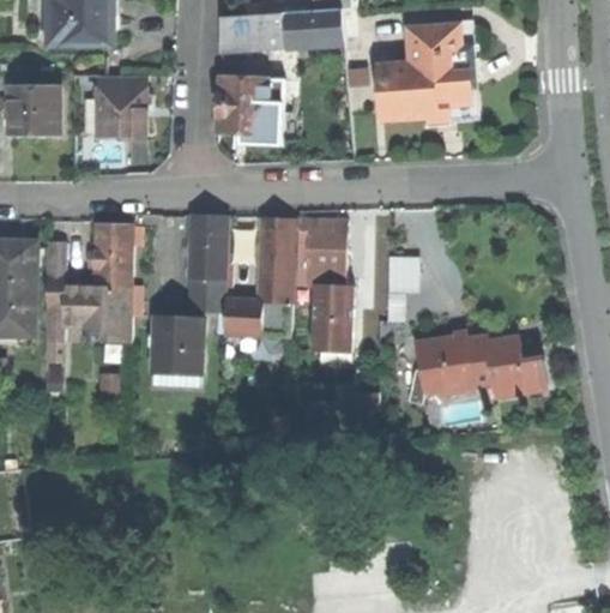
[(47,0),(47,43),(112,44),(112,28),(112,0),(47,0)]
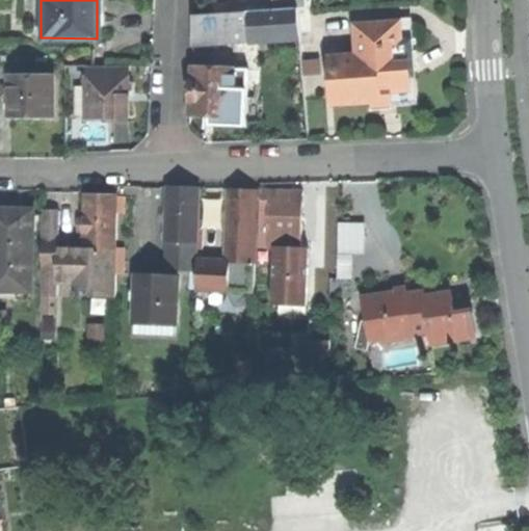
[(269,0),(270,8),(296,6),(301,5),(301,0),(269,0)]
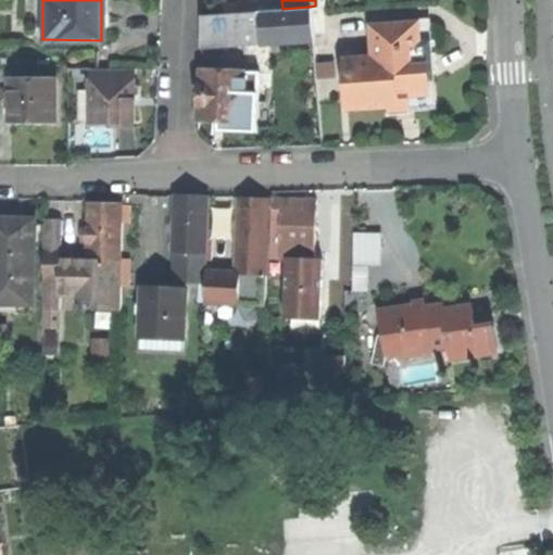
[(200,45),(312,37),(310,7),(283,9),(200,14),(200,45)]
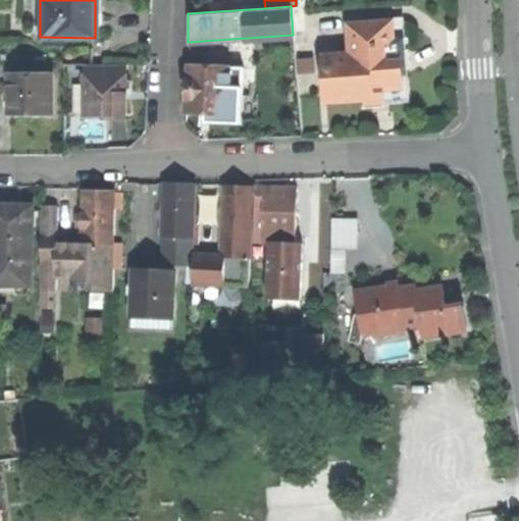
[(386,17),(386,22),(388,22),(391,43),(403,42),(402,16),(386,17)]
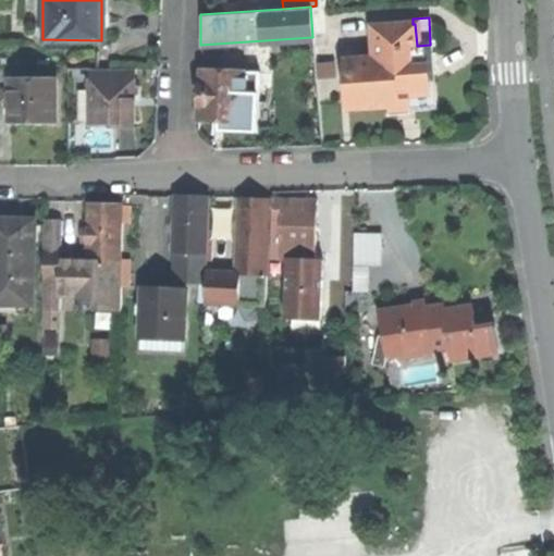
[(386,106),(395,95),(421,93),(420,72),(432,71),(430,45),(417,46),(415,24),(413,24),(372,27),(374,58),(345,60),(345,68),(347,93),(348,108),(386,106)]
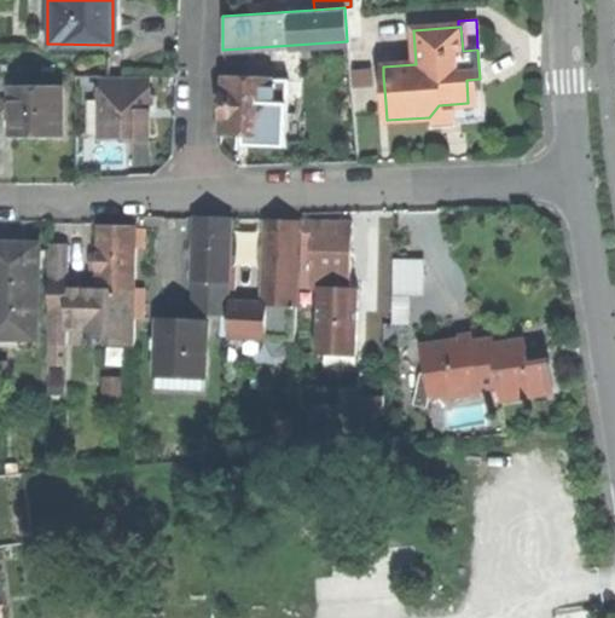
[(335,87),(350,85),(348,53),(332,55),(335,87)]
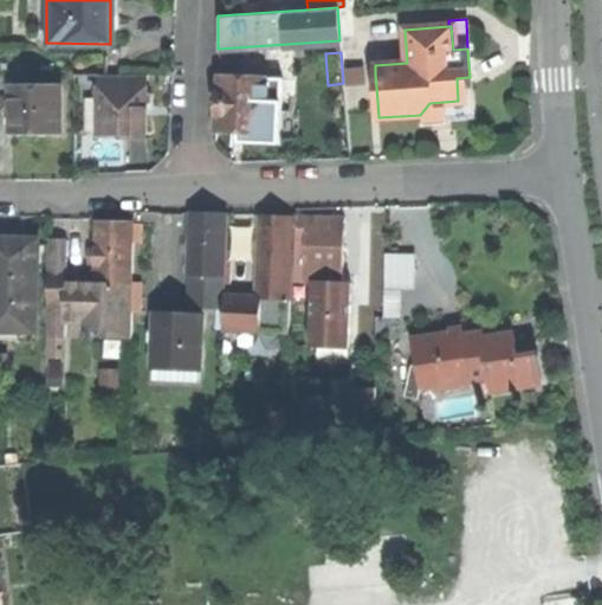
[(143,109),(143,75),(95,75),(96,134),(143,134),(143,109)]
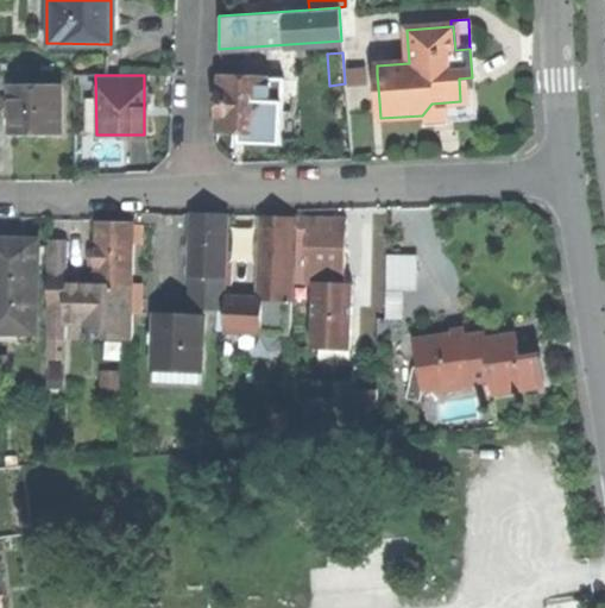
[(264,102),(279,104),(281,79),(218,76),(218,91),(215,130),(239,131),(263,132),(264,102)]
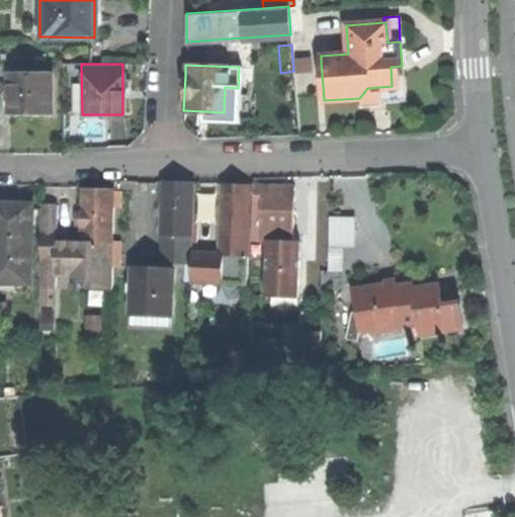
[(404,100),(402,66),(391,67),(392,86),(367,88),(359,98),(359,103),(404,100)]
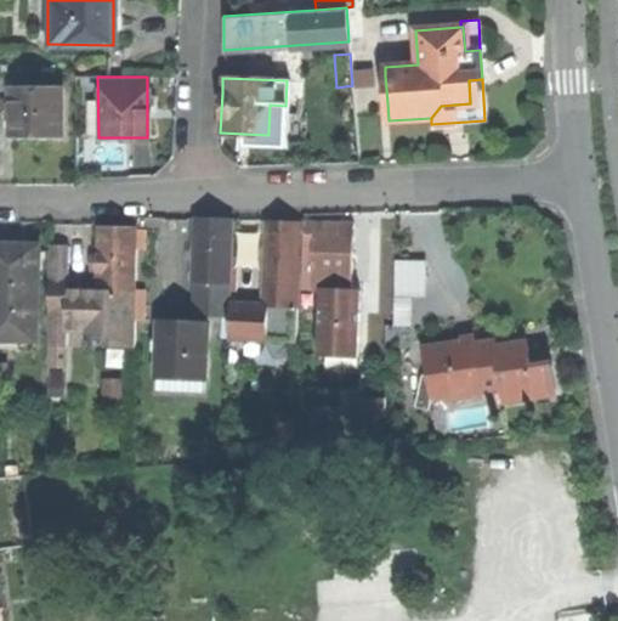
[(9,89),(9,99),(9,113),(9,136),(27,136),(61,136),(61,89),(9,89)]
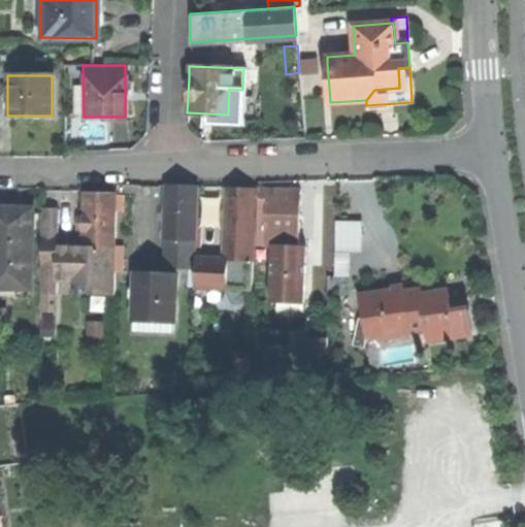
[(241,125),(242,90),(229,89),(228,114),(207,113),(206,124),(241,125)]
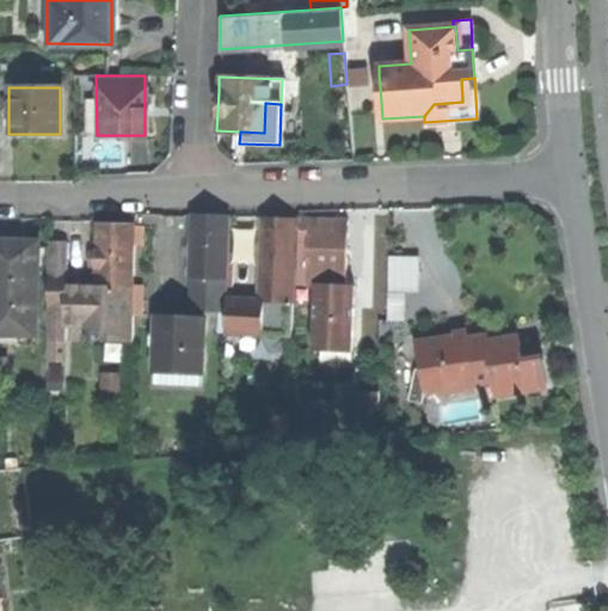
[(192,213),(188,309),(222,311),(227,215),(206,214),(192,213)]
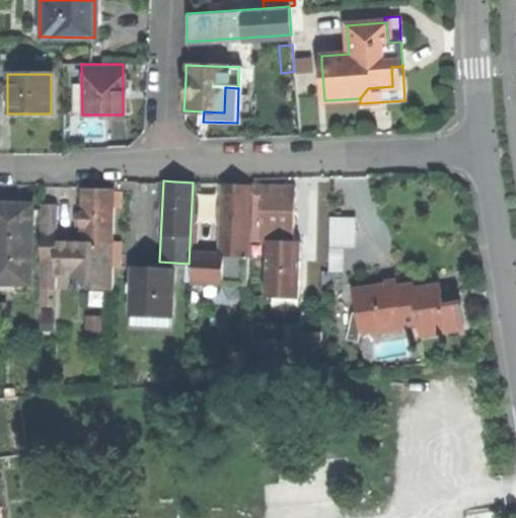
[(221,183),(219,254),(222,254),(246,255),(249,185),(228,183),(221,183)]
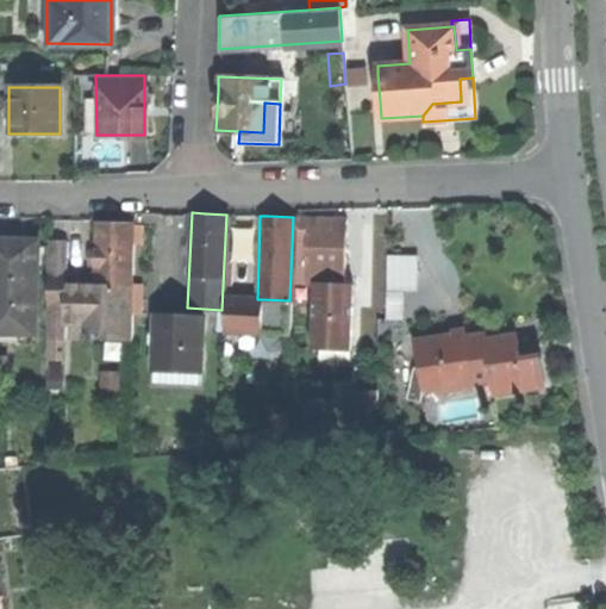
[(305,283),(312,283),(342,284),(343,219),(331,218),(297,217),(295,237),(306,238),(305,283)]
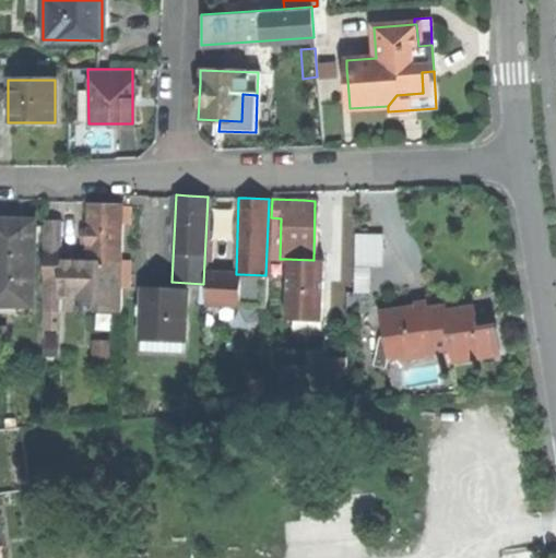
[(85,240),(85,260),(119,261),(120,224),(120,205),(120,203),(102,202),(86,202),(85,229),(85,240)]
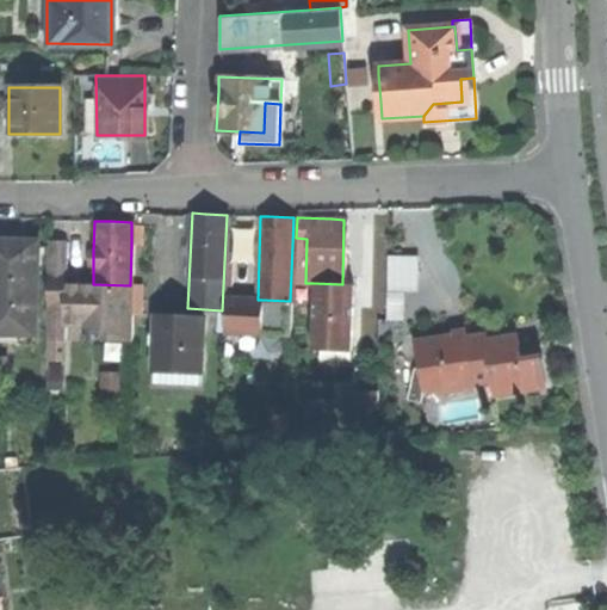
[(141,225),(131,225),(131,245),(141,245),(141,225)]
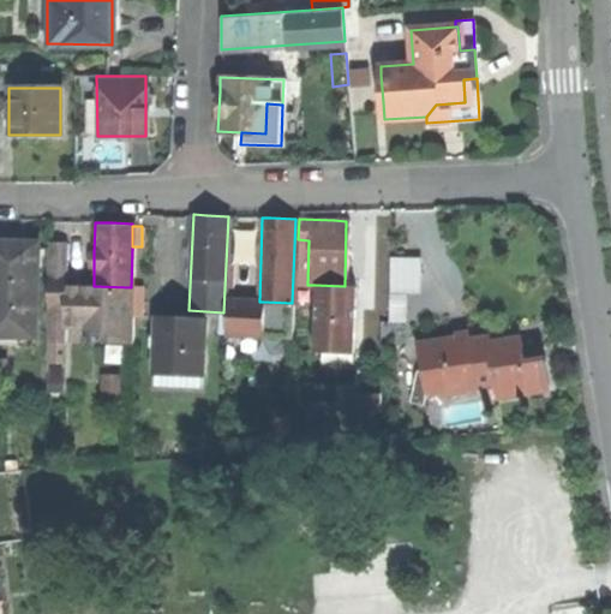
[(7,243),(0,242),(0,340),(34,341),(36,243),(7,243)]
